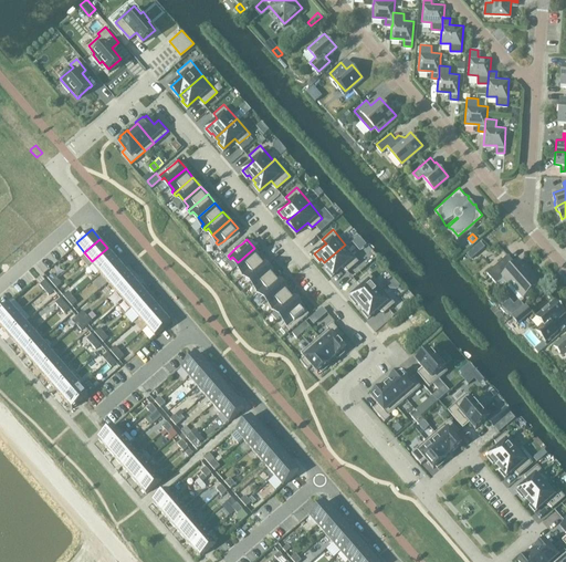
[(480,239),(474,243),(479,249),(484,245),(480,239)]
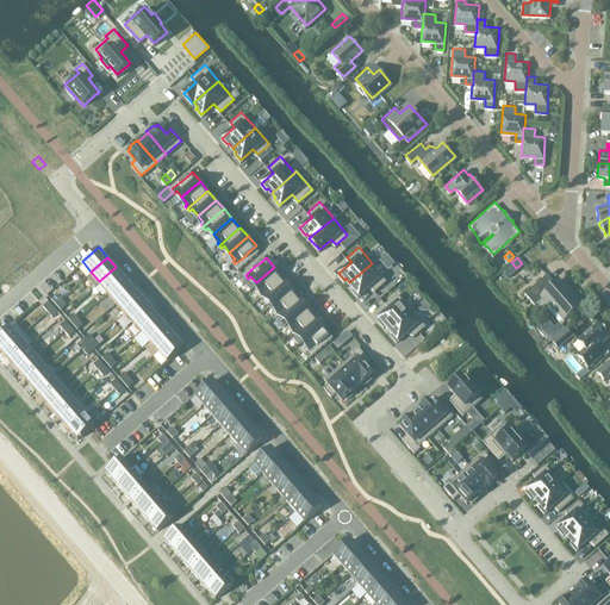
[(372,263),(349,282),(354,287),(352,288),(358,294),(369,284),(374,289),(386,279),(372,263)]
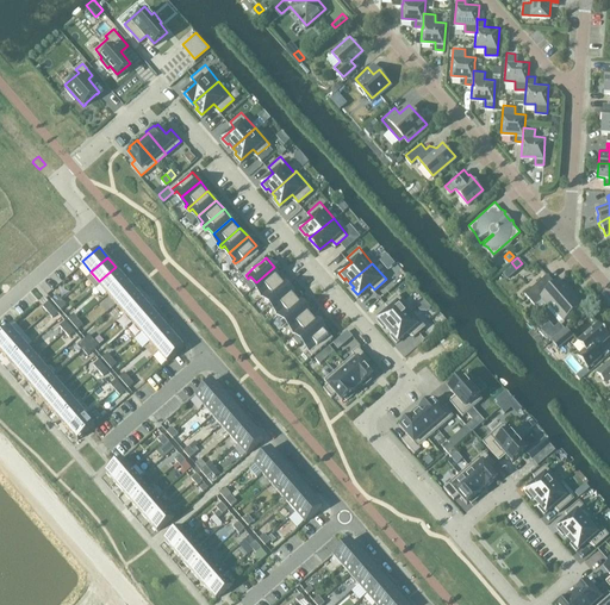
[(124,276),(116,267),(99,281),(107,291),(124,276)]
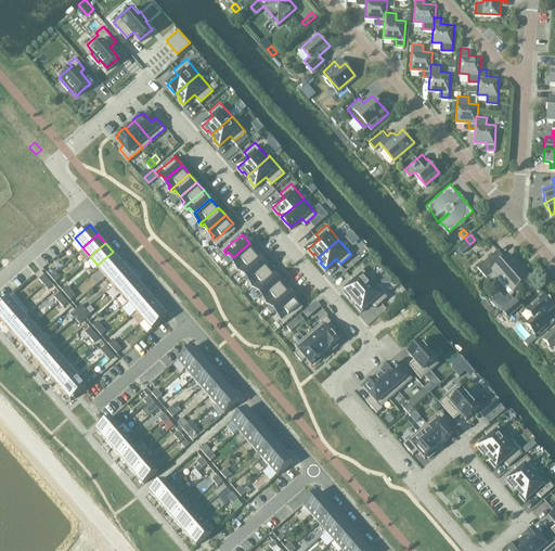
[(233,257),(237,264),(235,265),(237,268),(257,252),(249,243),(233,257)]
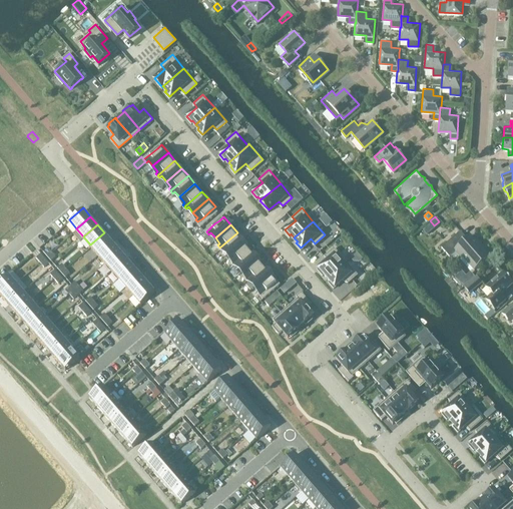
[(467,236),(460,228),(441,245),(449,253),(456,248),(461,255),(462,253),(474,267),(489,253),(479,242),(478,243),(470,233),(467,236)]
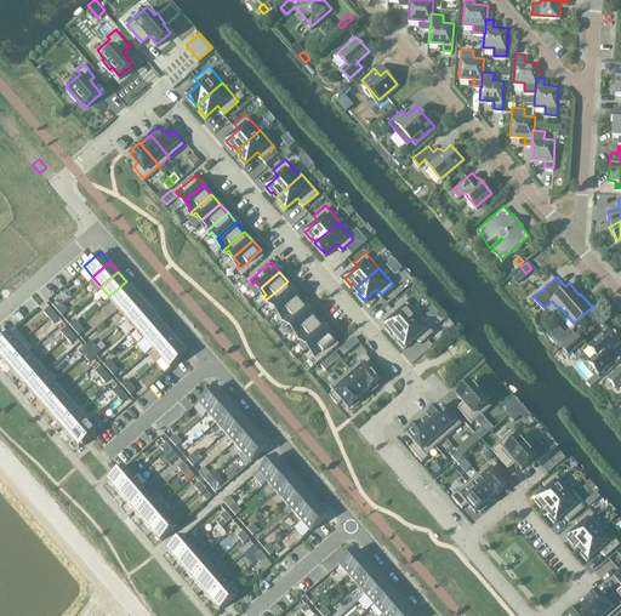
[(136,291),(126,281),(109,296),(118,306),(136,291)]
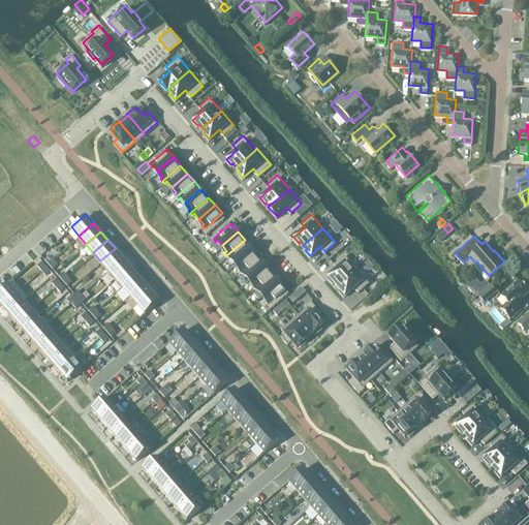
[(245,240),(226,255),(228,257),(230,255),(236,261),(251,247),(245,240)]
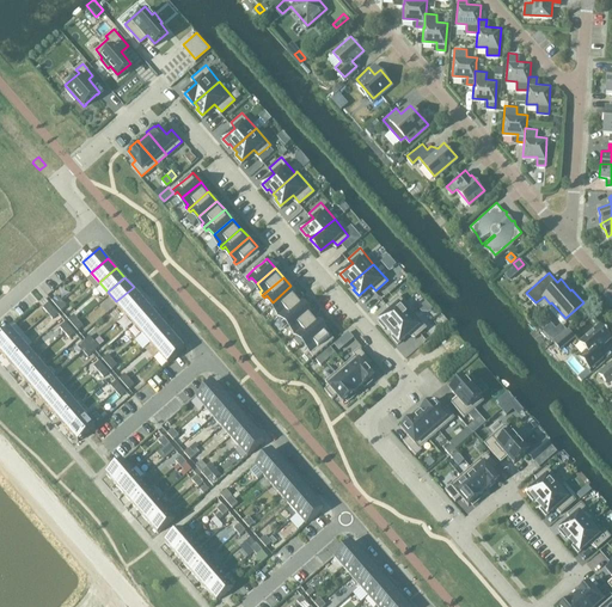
[(273,302),(279,308),(276,311),(279,313),(299,295),(291,286),(273,302)]
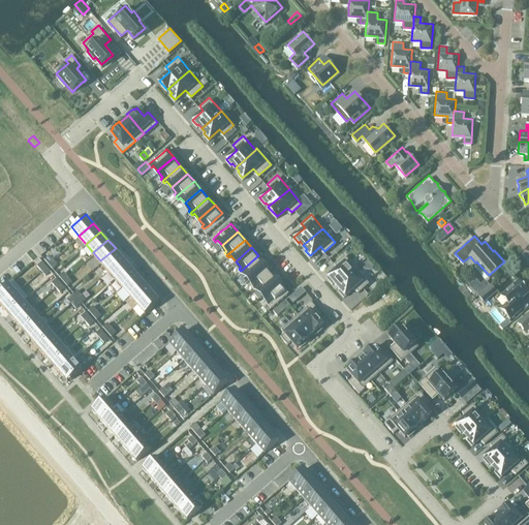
[(123,256),(116,248),(100,260),(107,269),(123,256)]
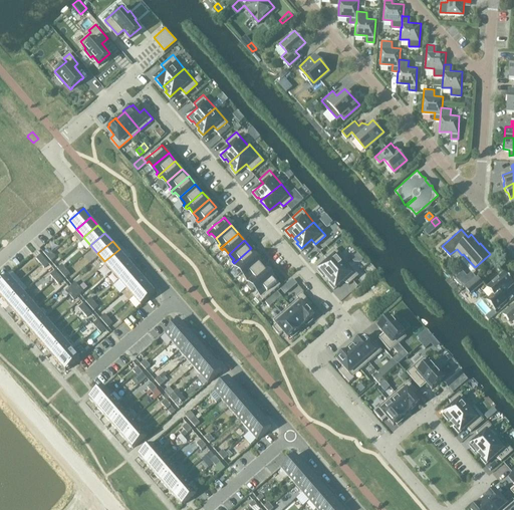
[(43,250),(47,254),(52,250),(48,245),(43,250)]
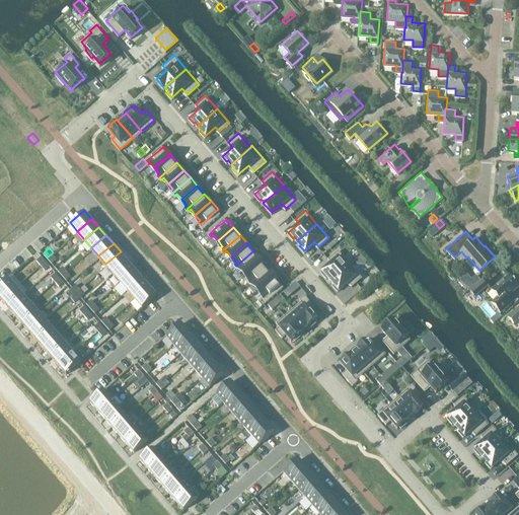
[(331,262),(321,271),(326,276),(327,275),(330,279),(350,263),(338,248),(327,256),(331,262)]
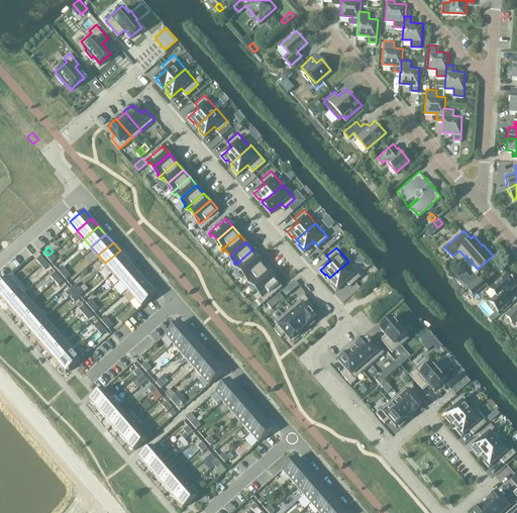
[(252,249),(235,265),(236,267),(238,266),(243,271),(260,258),(252,249)]
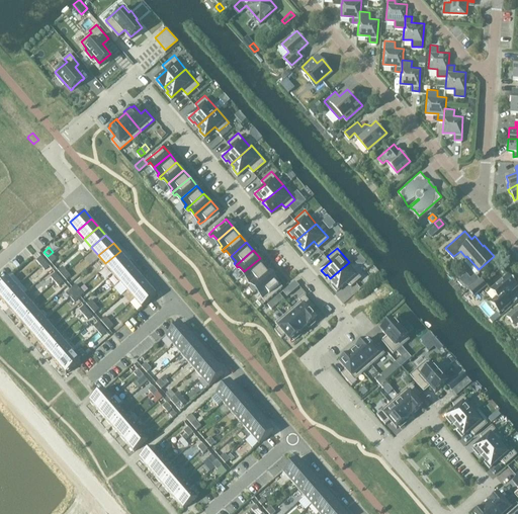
[(127,259),(120,251),(105,263),(113,272),(127,259)]
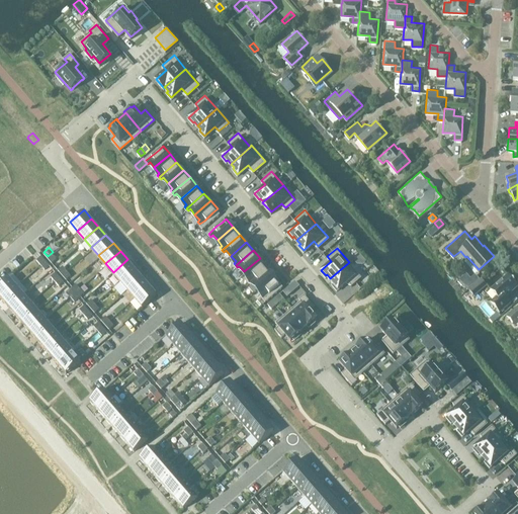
[(53,252),(48,256),(52,261),(57,257),(53,252)]
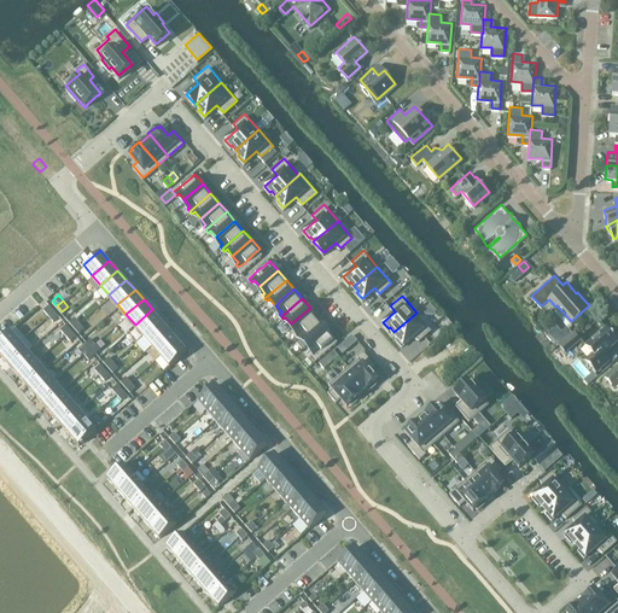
[(44,308),(48,313),(54,308),(50,302),(44,308)]
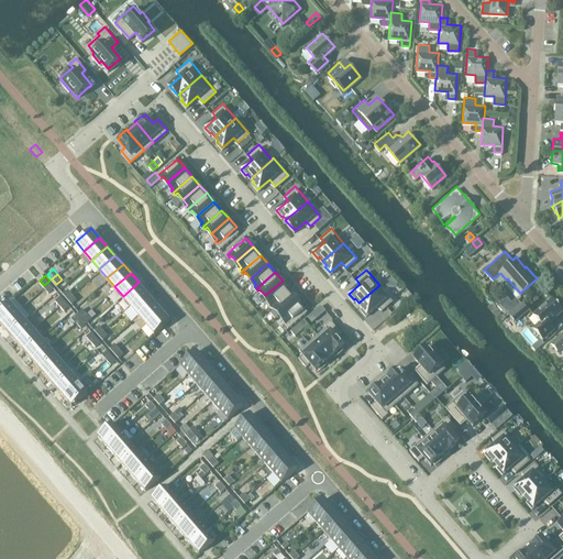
[(50,281),(44,285),(48,291),(54,286),(50,281)]
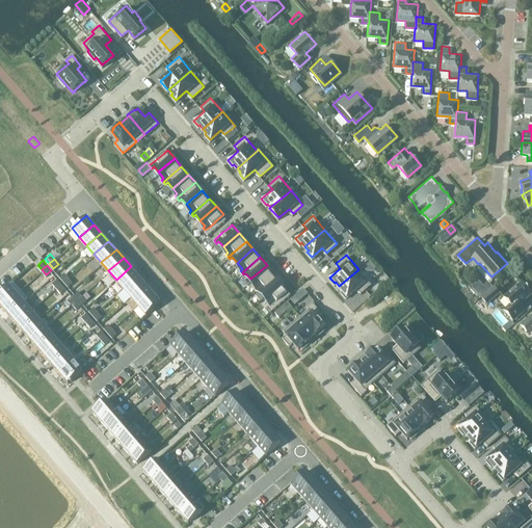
[(250,279),(256,285),(254,286),(256,289),(273,272),(267,265),(250,279)]
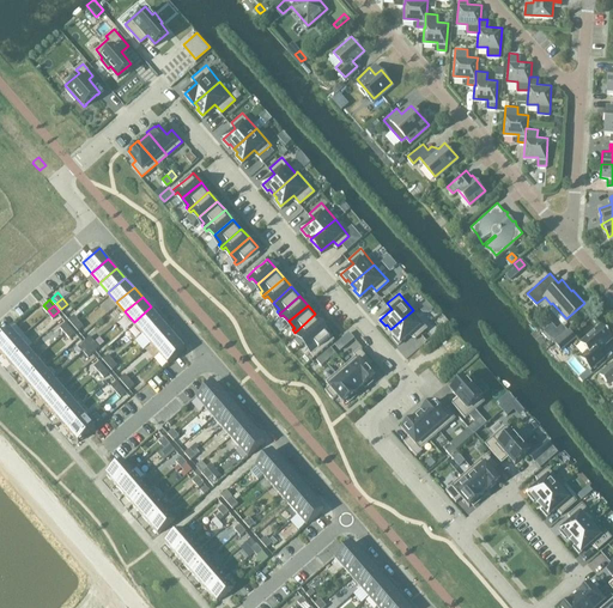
[(159,316),(151,306),(134,322),(143,332),(159,316)]
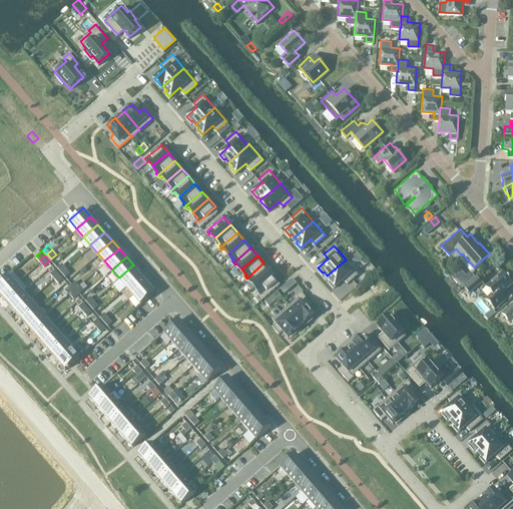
[(346,260),(327,276),(330,280),(329,281),(334,286),(344,277),(348,282),(358,273),(346,260)]
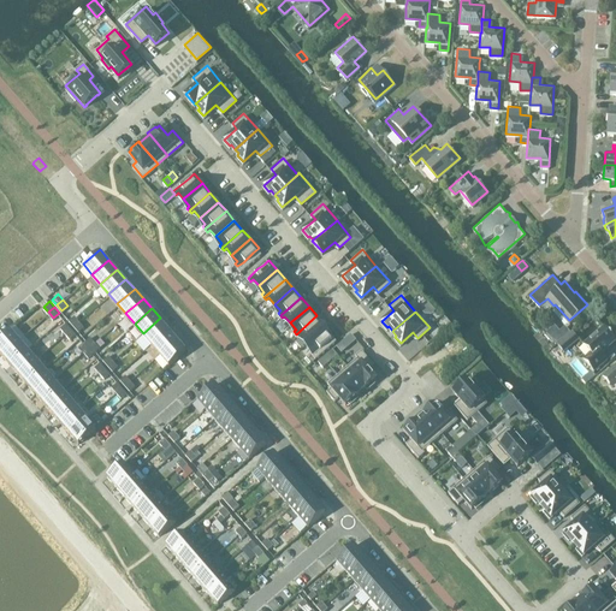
[(69,319),(73,324),(77,321),(80,319),(75,314),(69,319)]
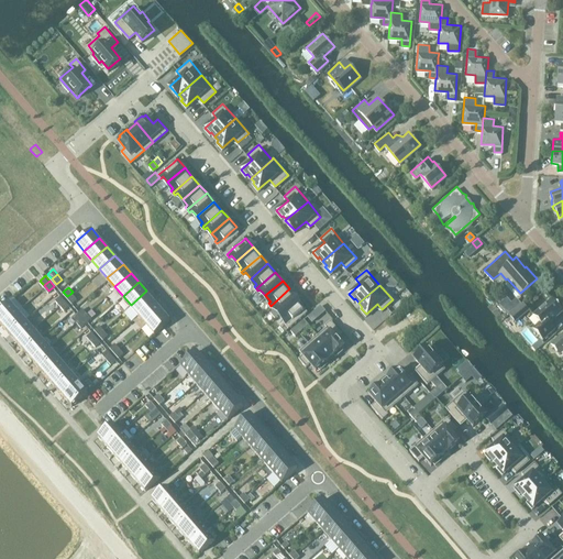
[(289,288),(271,306),(273,308),(275,306),(280,311),(297,297),(289,288)]
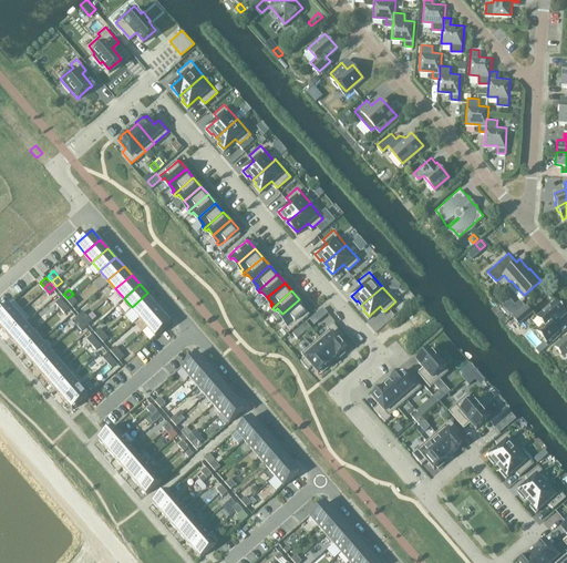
[(155,303),(147,293),(132,307),(140,316),(155,303)]
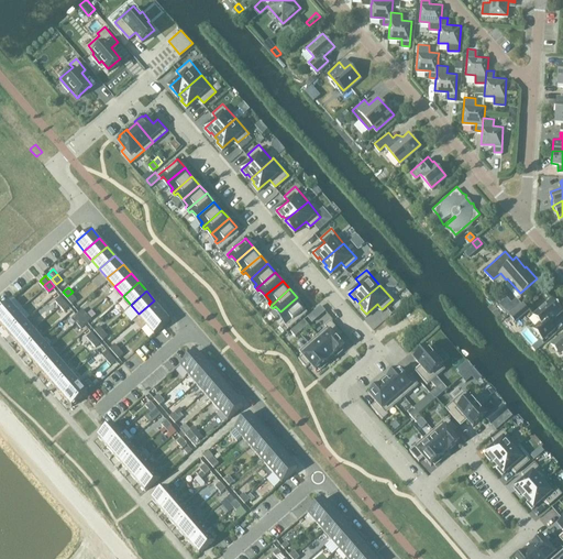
[(70,294),(67,296),(72,302),(75,298),(77,297),(73,292),(70,294)]
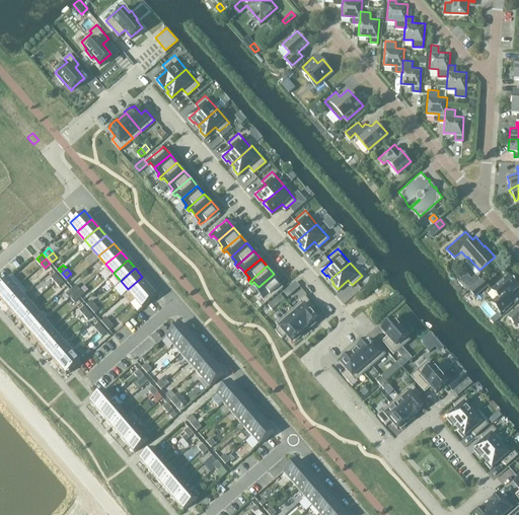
[(51,275),(55,280),(60,275),(56,271),(51,275)]
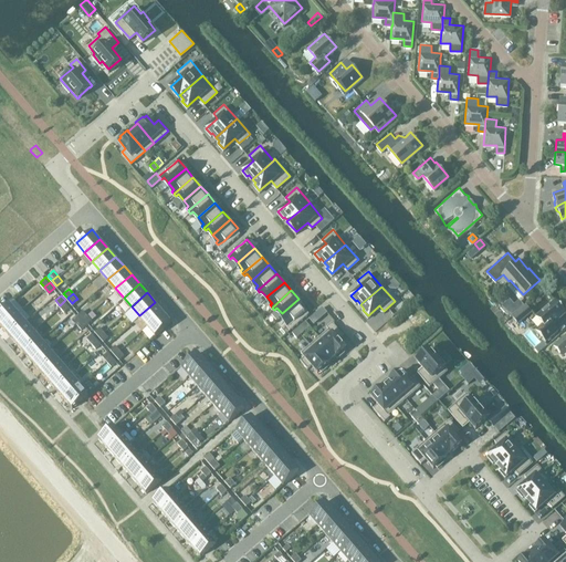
[(519,298),(505,309),(510,314),(523,303),(519,298)]
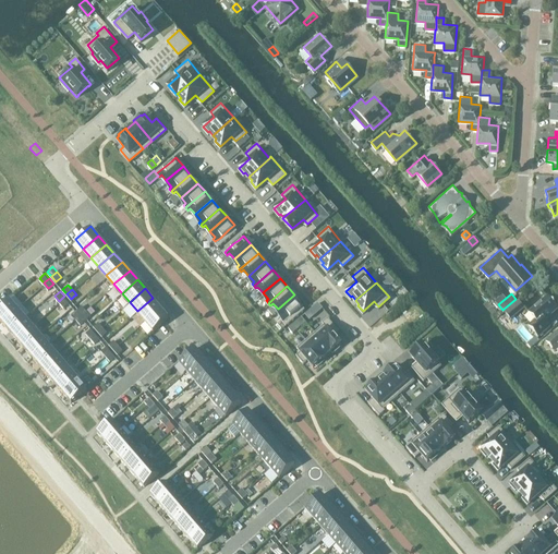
[(529,309),(535,316),(529,322),(537,334),(549,323),(544,317),(557,305),(546,293),(529,309)]
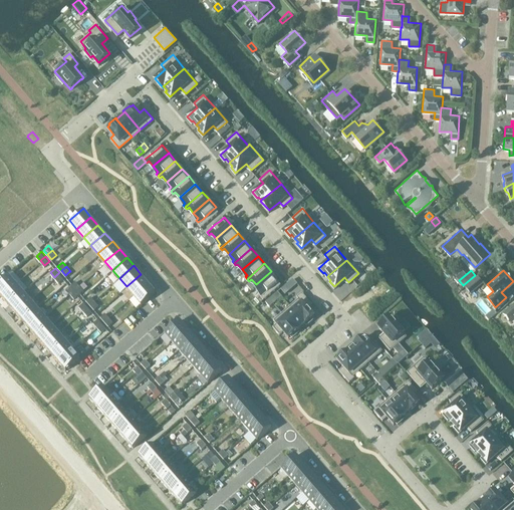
[(256,284),(260,290),(258,292),(260,294),(265,290),(269,287),(274,283),(278,279),(271,271),(256,284)]
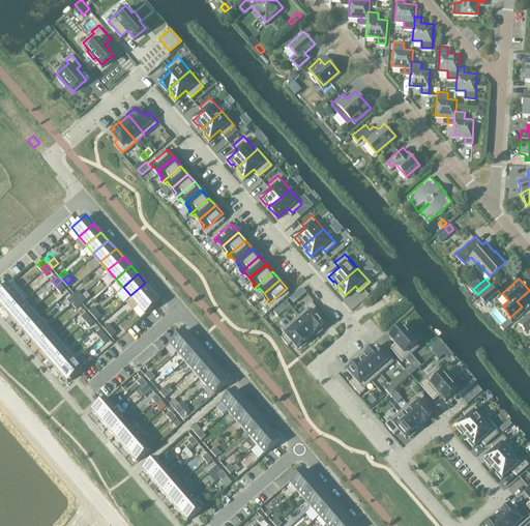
[(61,281),(56,286),(60,290),(65,286),(61,281)]
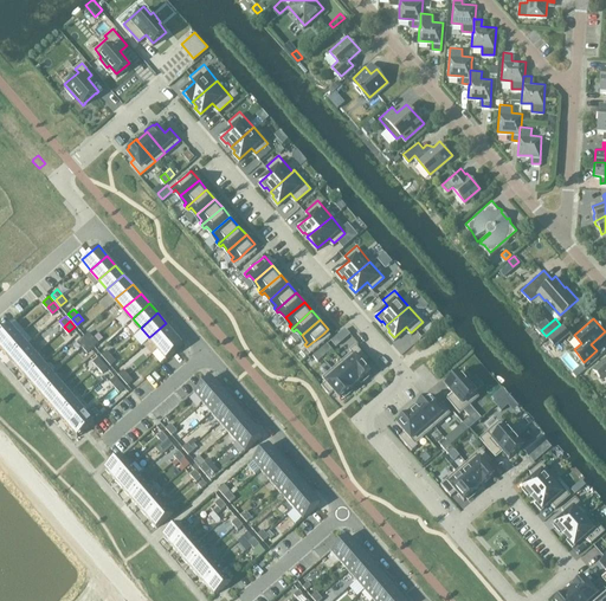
[(18,333),(10,322),(0,329),(0,344),(1,347),(18,333)]
